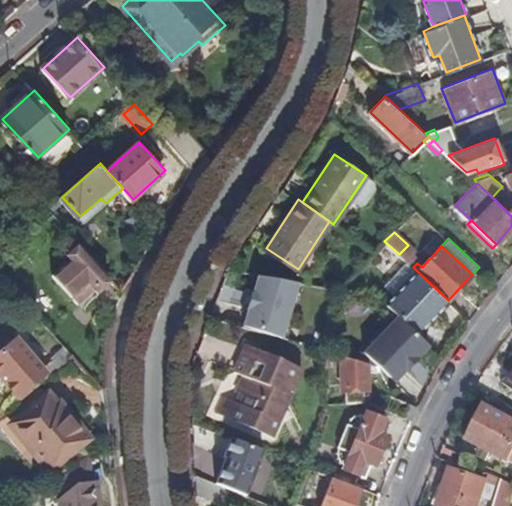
[(79,303),(111,275),(85,247),(54,274),(79,303)]
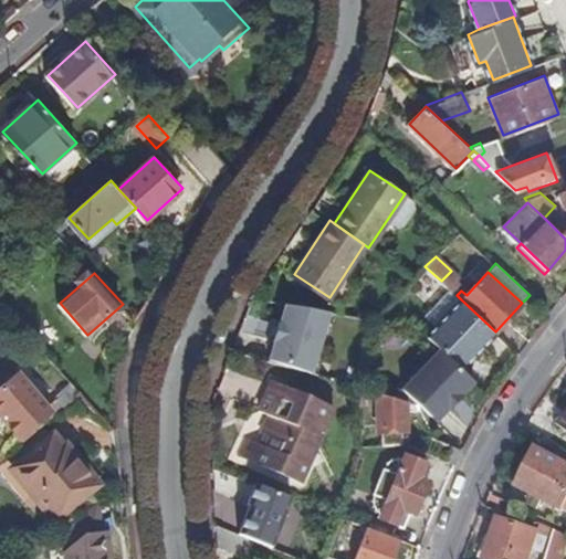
[(427,313),(439,324),(461,299),(457,295),(449,288),(427,313)]
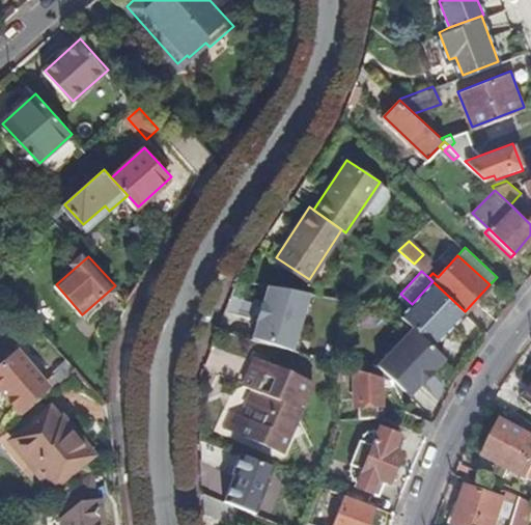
[(434,346),(465,311),(432,281),(412,304),(401,315),(412,326),(434,346)]
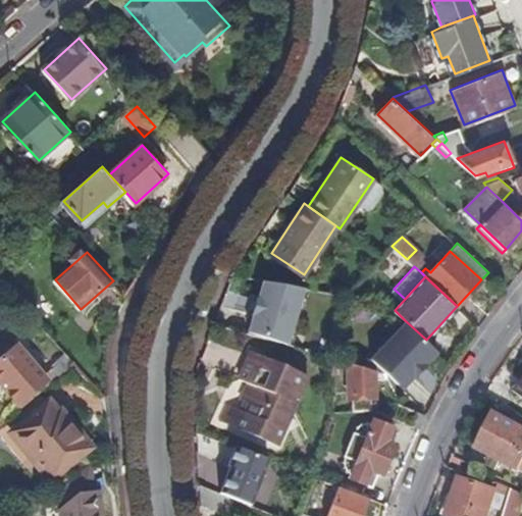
[(254,313),(249,329),(288,342),(305,287),(288,284),(264,278),(259,296),(257,295),(252,312),(254,313)]
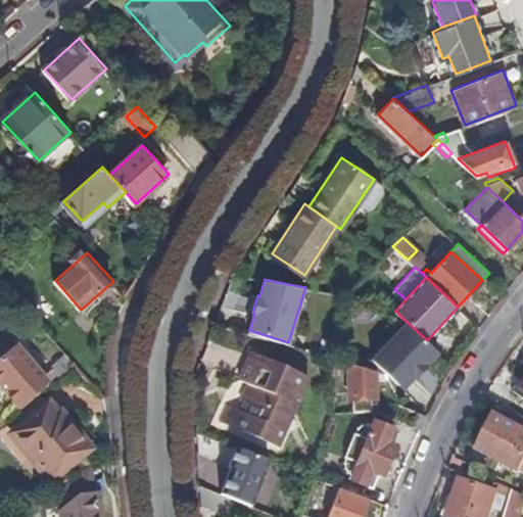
[(427,340),(406,321),(372,359),(386,371),(403,387),(414,376),(415,377),(428,363),(426,362),(437,350),(427,340)]
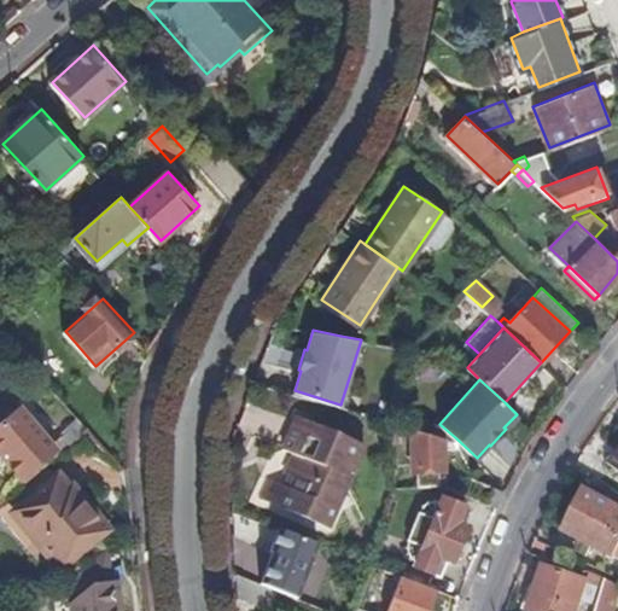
[(57,449),(23,408),(0,426),(0,448),(23,477),(57,449)]
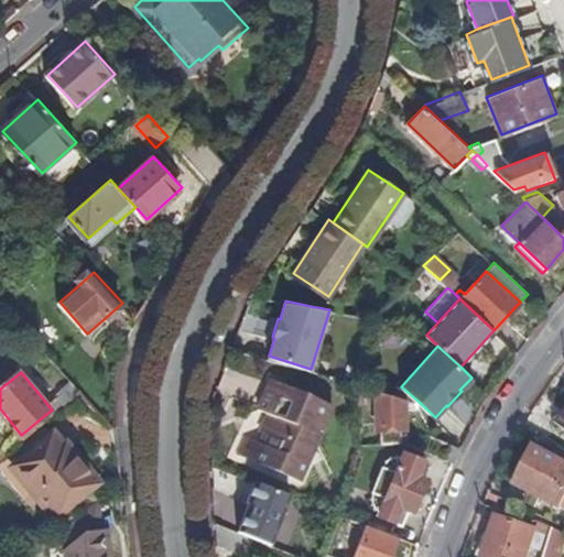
[(317,439),(334,402),(272,375),(260,406),(269,411),(266,418),(317,439)]
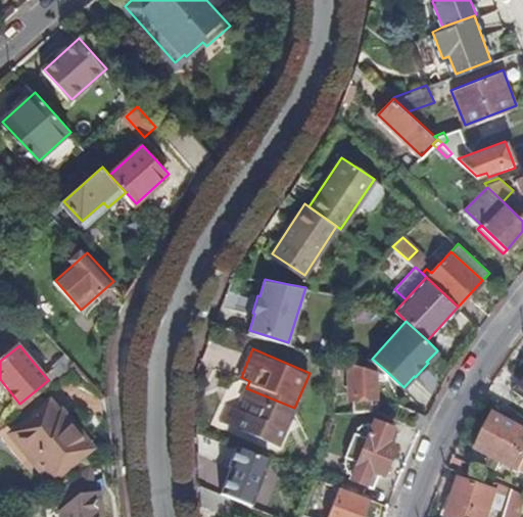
[(372,359),(365,365),(386,371),(372,359)]
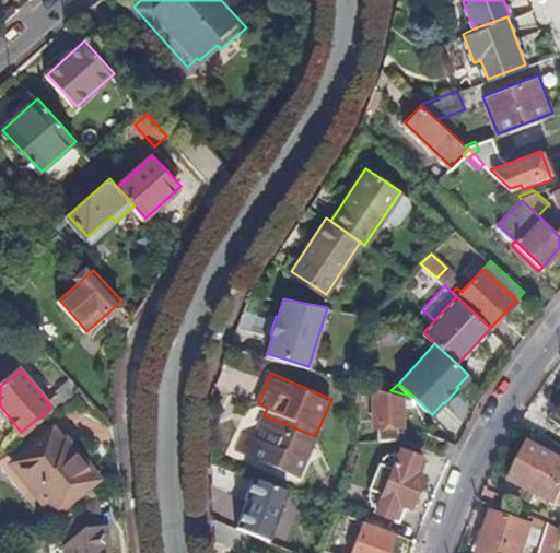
[(377,386),(378,422),(398,421),(398,414),(403,414),(401,393),(377,386)]
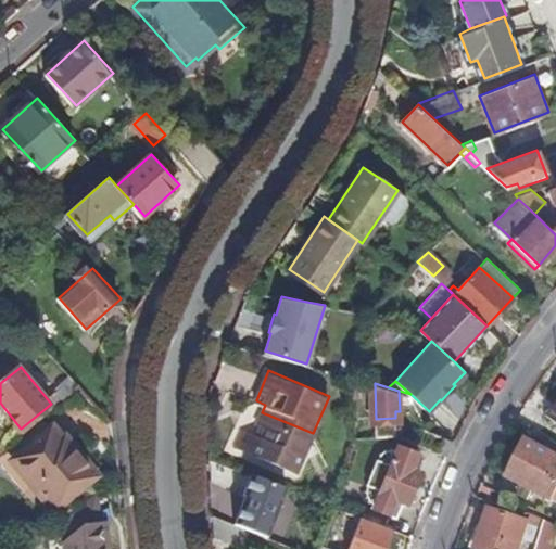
[(411,394),(422,417),(429,411),(411,394)]
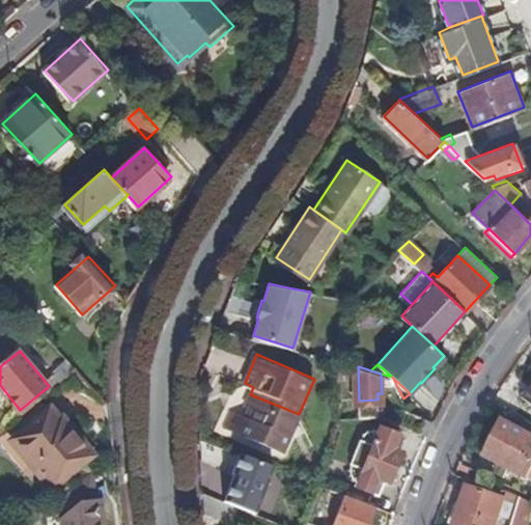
[(284,450),(299,414),(250,394),(247,405),(250,407),(247,415),(233,410),(227,426),(284,450)]
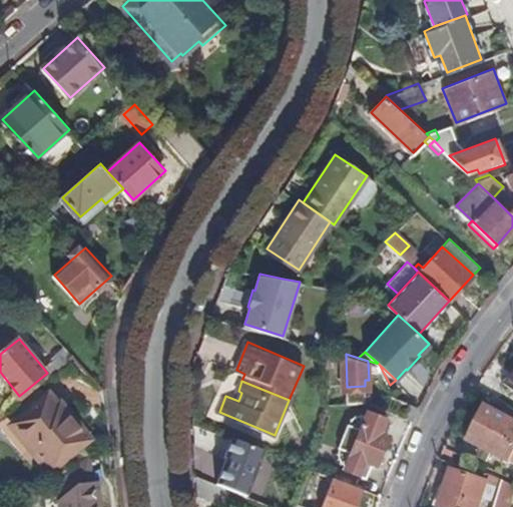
[(42,382),(0,417),(0,422),(23,450),(29,444),(49,468),(69,451),(72,454),(91,437),(63,402),(61,404),(42,382)]
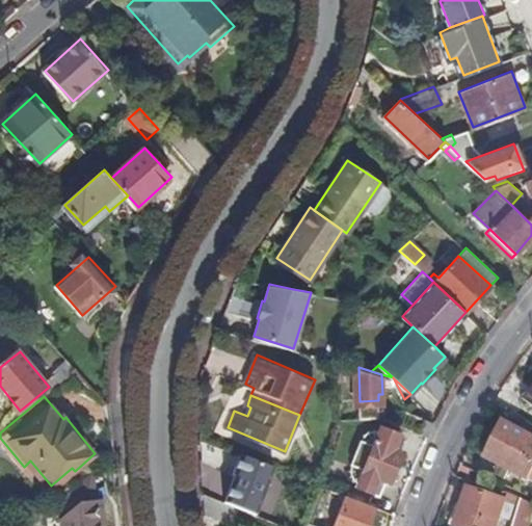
[(531,436),(505,423),(486,458),(503,468),(498,475),(504,478),(509,470),(527,479),(531,470),(531,436)]
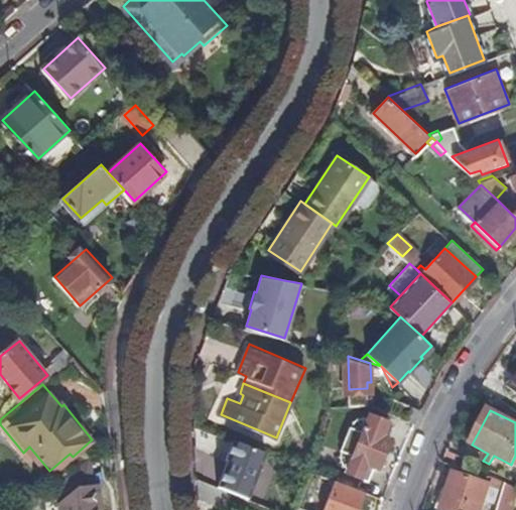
[(369,414),(363,430),(350,425),(340,449),(353,454),(346,470),(368,479),(374,466),(377,467),(389,436),(384,433),(389,421),(369,414)]
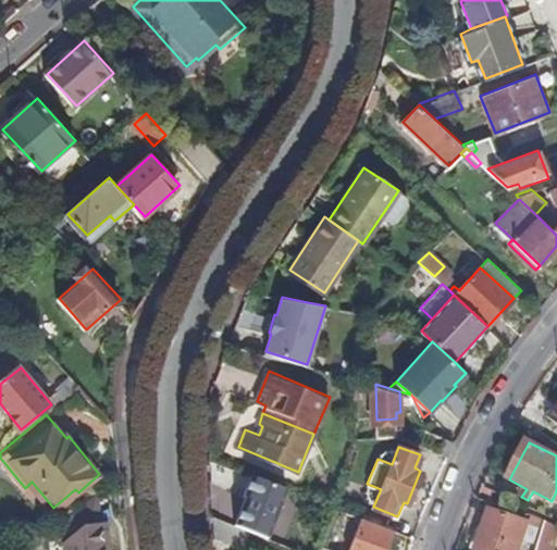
[(211,457),(211,485),(233,491),(242,469),(211,457)]
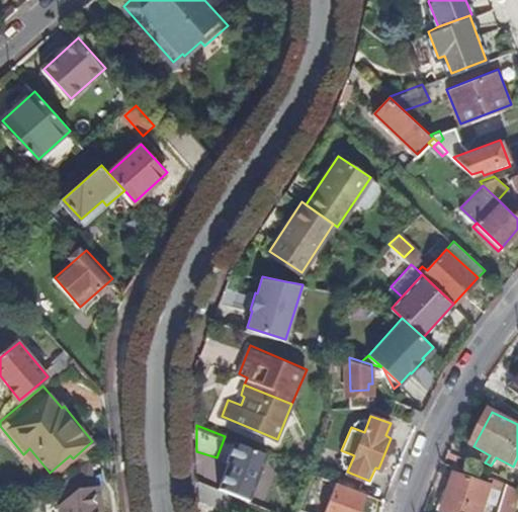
[(225,436),(217,457),(273,479),(280,458),(225,436)]
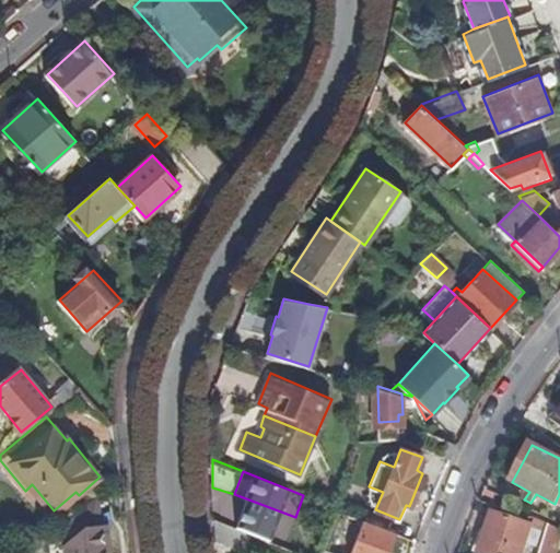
[(97,494),(55,530),(66,543),(66,552),(111,552),(107,525),(101,525),(97,494)]
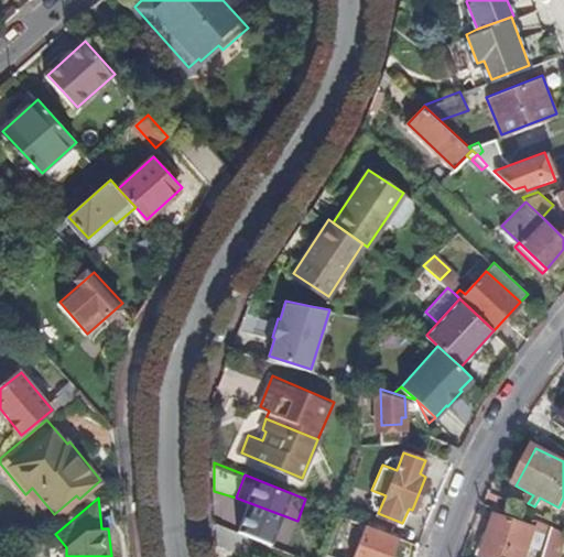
[(353,556),(367,523),(343,513),(327,552),(340,556),(353,556)]
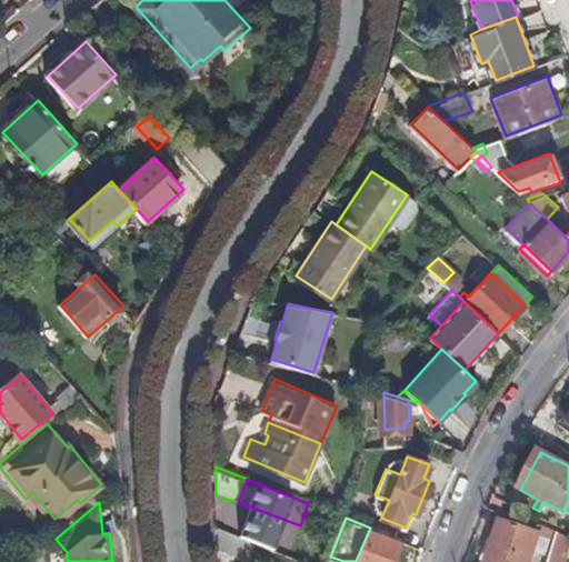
[(540,537),(541,535),(500,522),(487,561),(531,561),(535,553),(547,557),(551,541),(540,537)]
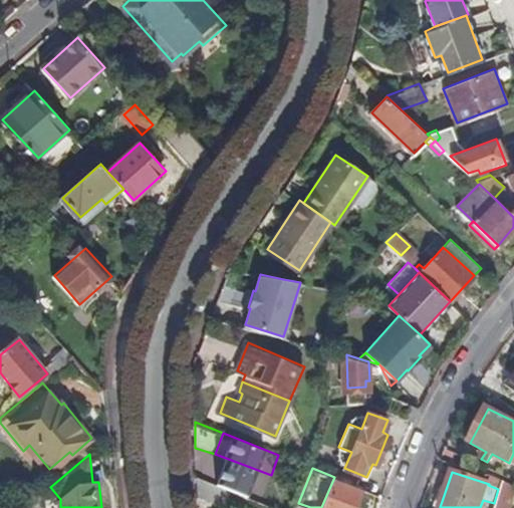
[(196,474),(199,496),(224,506),(230,488),(196,474)]
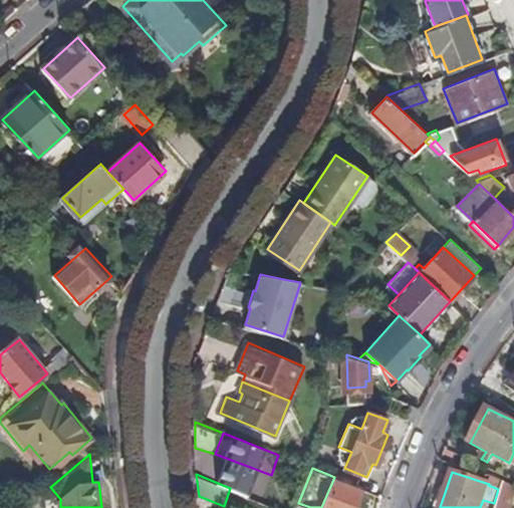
[(355,507),(363,488),(334,477),(321,507),(355,507)]
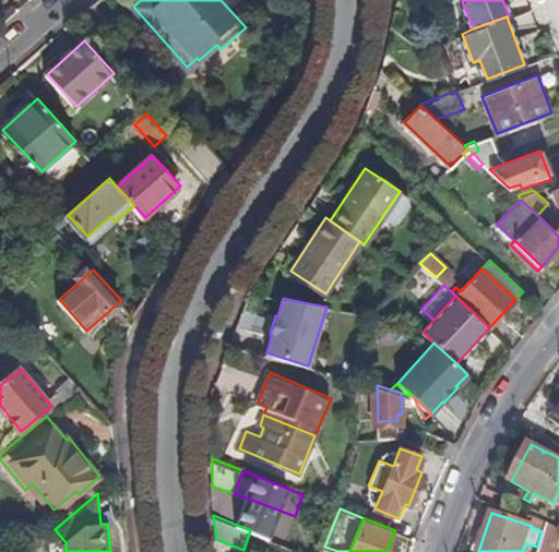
[(551,551),(558,528),(548,523),(538,551),(551,551)]
